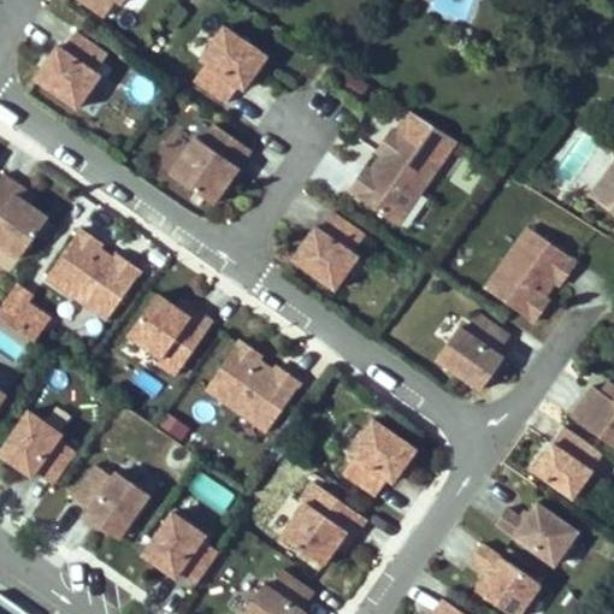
[(116,1),(120,4),(123,0),(77,0),(104,17),(116,1)]
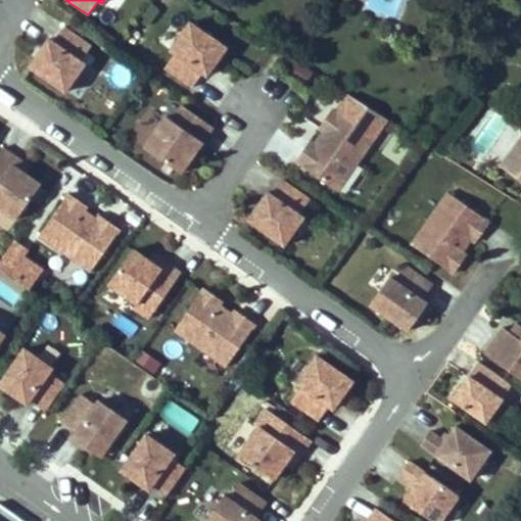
[(201,74),(206,76),(225,48),(189,22),(170,50),(174,53),(163,68),(191,87),(201,74)]
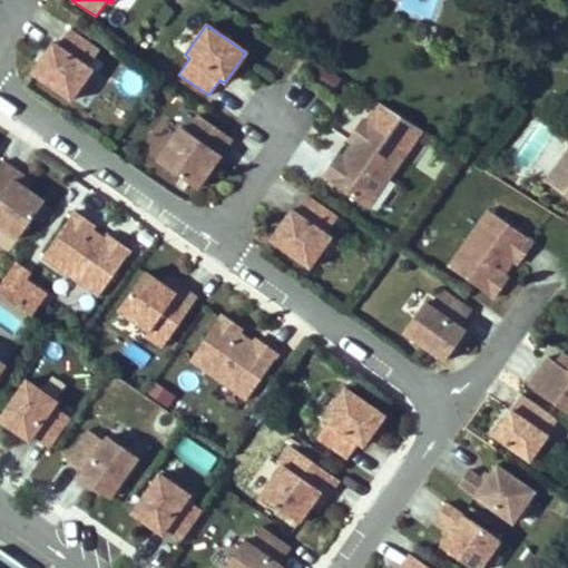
[(70,101),(91,70),(87,67),(98,51),(68,30),(57,46),(52,43),(31,74),(70,101)]
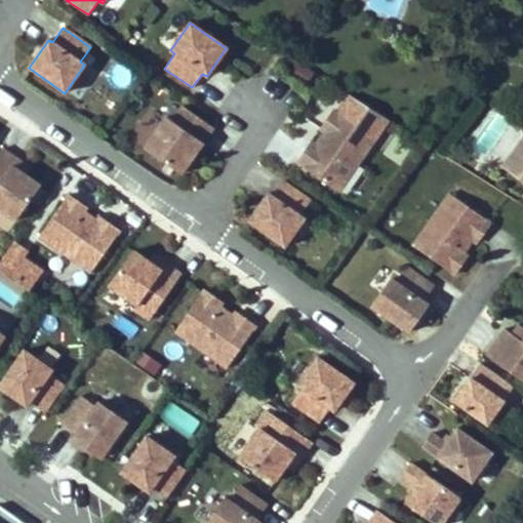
[(289,61),(282,72),(305,85),(312,74),(289,61)]
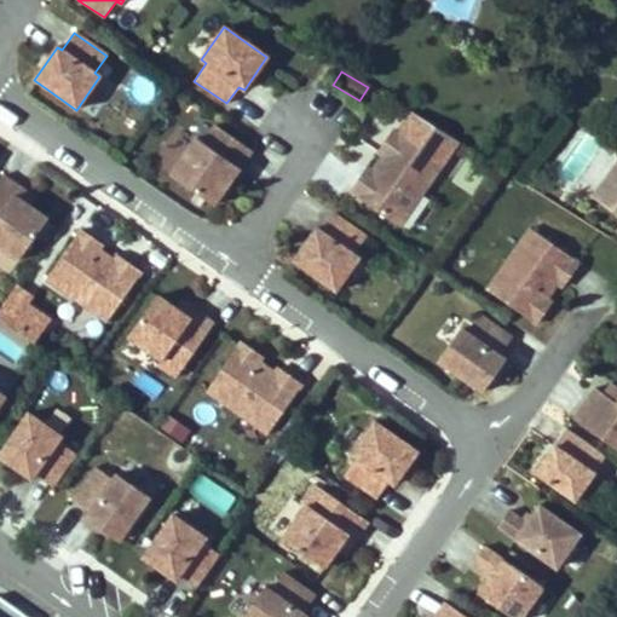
[(238,169),(252,151),(225,133),(214,126),(203,143),(196,138),(169,174),(214,206),(229,184),(224,182),(235,166),(238,169)]
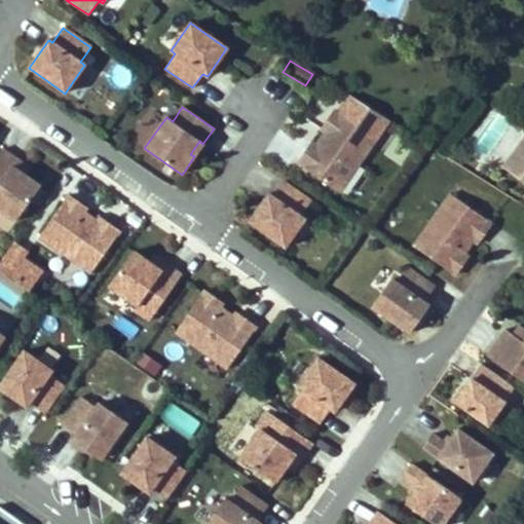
[(307,149),(297,163),(339,192),(375,140),(333,111),(320,129),(324,133),(315,145),(310,151),(307,149)]
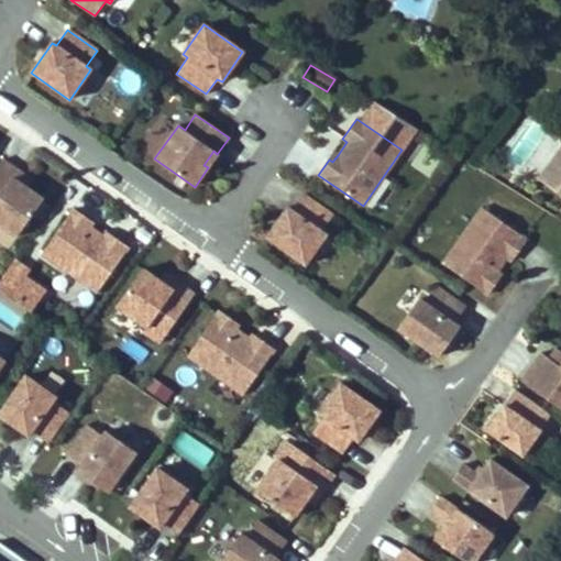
[(560,147),(540,188),(560,199),(560,147)]
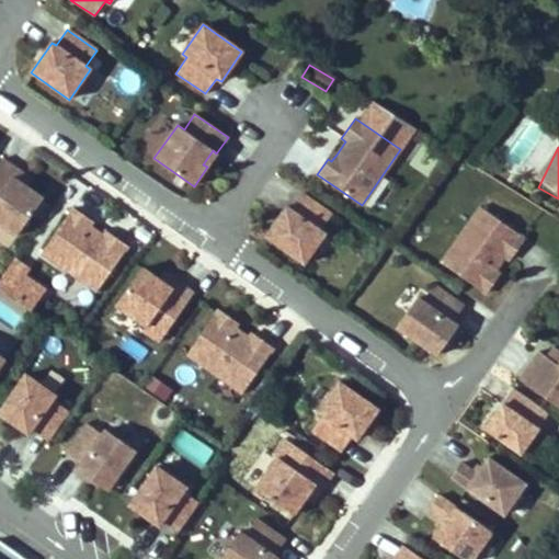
[(203,164),(207,167),(216,153),(213,150),(203,164)]
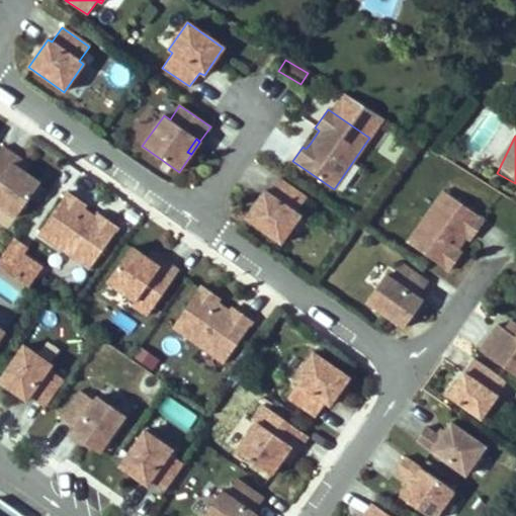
[(307,140),(303,147),(306,149),(311,143),(307,140)]
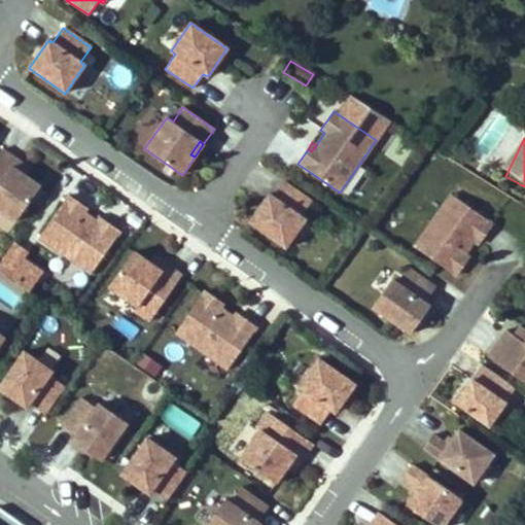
[(21,163),(2,149),(0,151),(0,210),(15,221),(41,186),(26,176),(16,169),(21,163)]
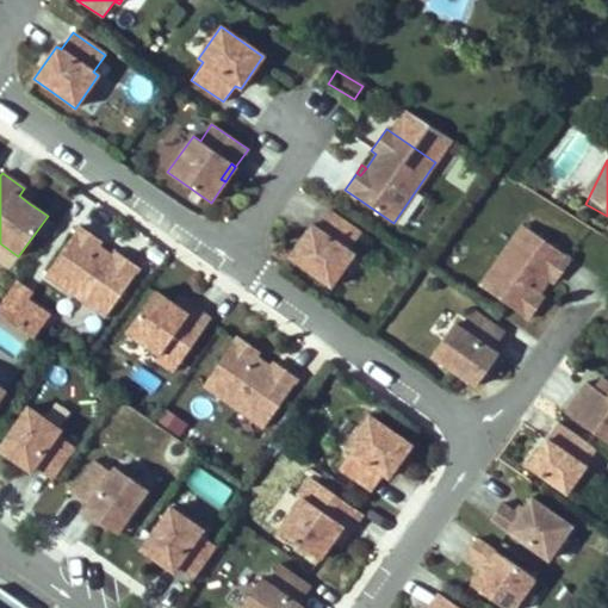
[(35,196),(24,188),(19,196),(30,204),(35,196)]
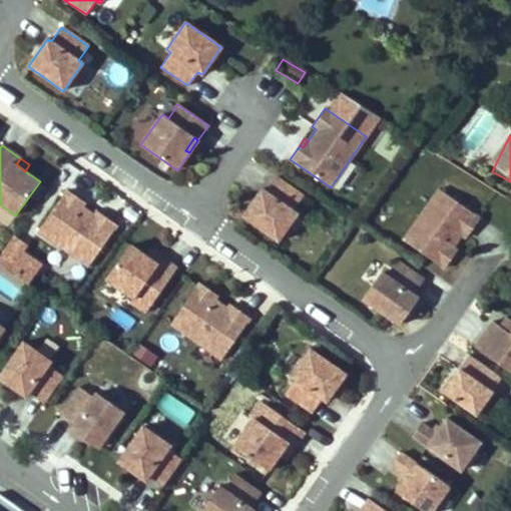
[(266,191),(262,188),(242,216),(278,241),(297,213),(293,210),(303,196),(276,177),(266,191)]
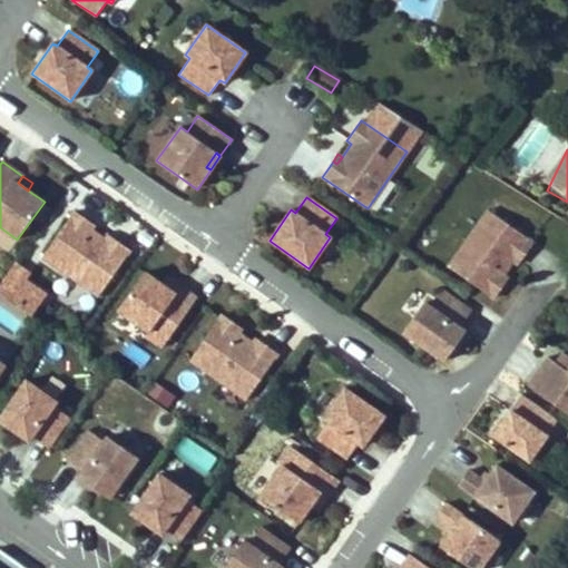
[(521,257),(532,242),(488,209),(448,266),(493,297),(507,277),(503,275),(512,262),(518,254),(521,257)]
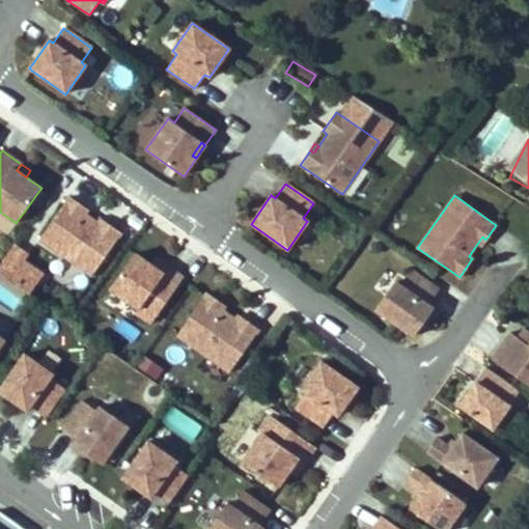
[(91,276),(121,233),(107,224),(105,227),(98,223),(85,214),(87,211),(68,197),(39,240),(91,276)]
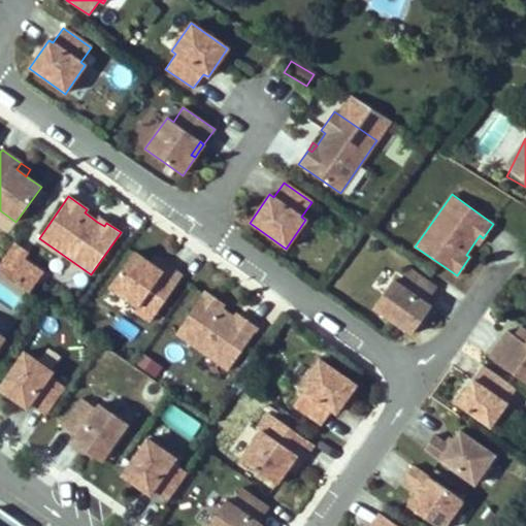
[(479,244),(483,238),(480,235),(474,242),(479,244)]
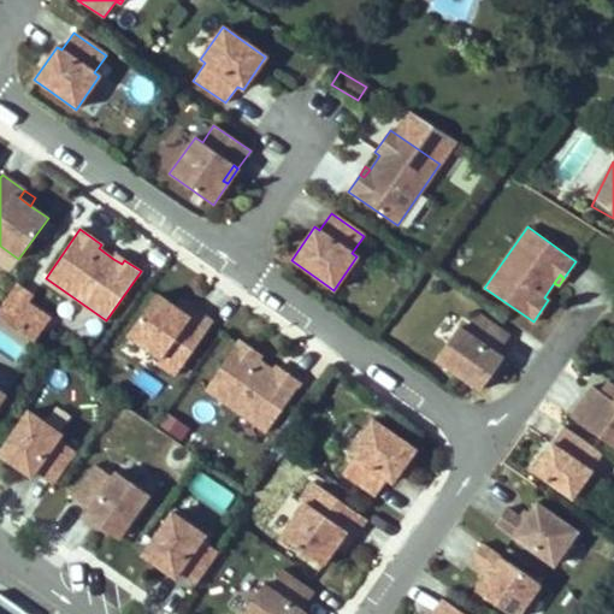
[(10,289),(0,306),(0,353),(19,364),(49,311),(10,289)]
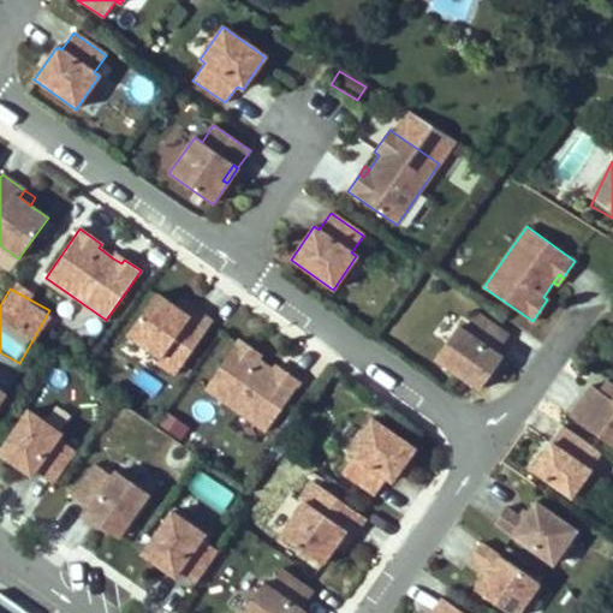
[(174,375),(213,322),(190,305),(184,313),(174,305),(156,293),(128,334),(160,358),(156,363),(174,375)]
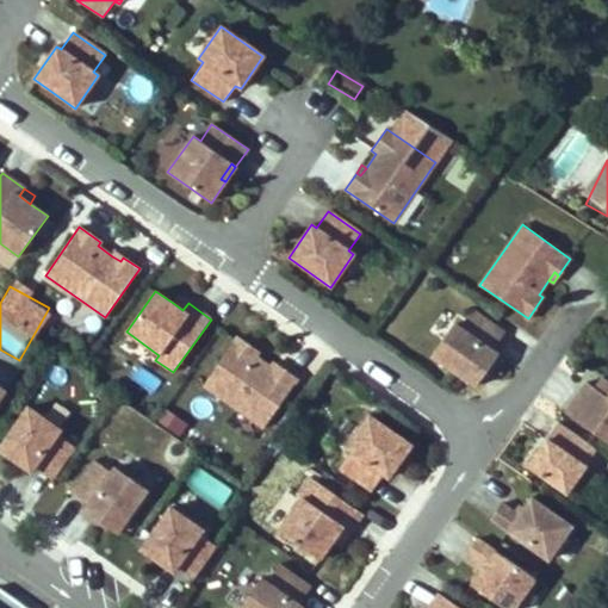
[(182,310),(188,303),(178,296),(173,303),(182,310)]
